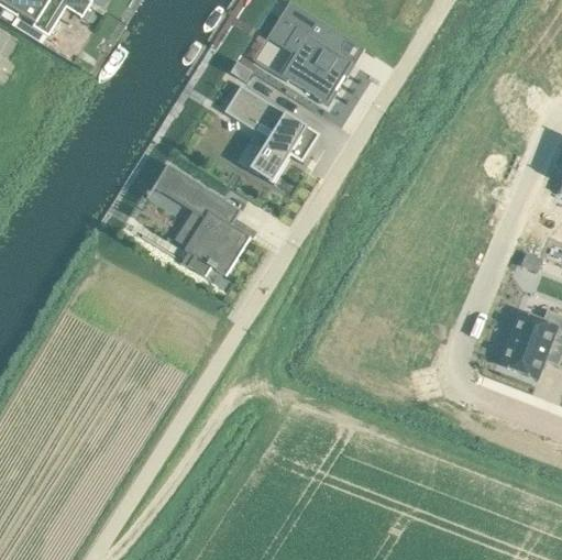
[(103,2),(103,1),(101,0),(7,0),(57,31),(75,1),(96,14),(103,2)]
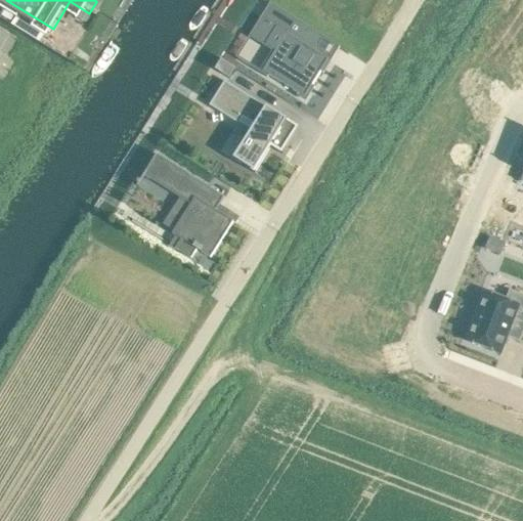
[(240,0),(218,40),(242,53),(270,0),(240,0)]
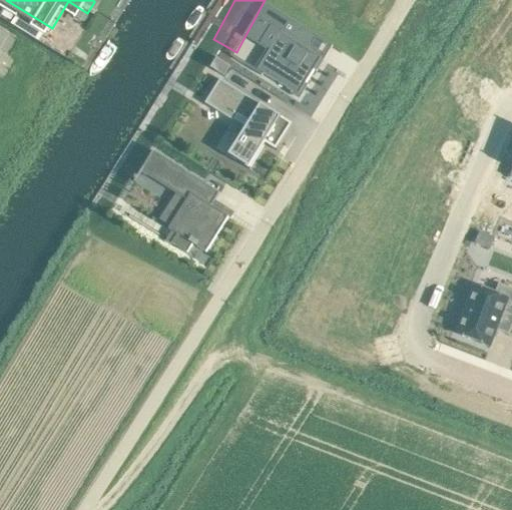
[(308,48),(304,46),(313,32),(268,4),(259,18),(269,25),(259,41),(269,47),(256,67),(297,93),(313,67),(315,69),(323,57),(309,48),(308,48)]
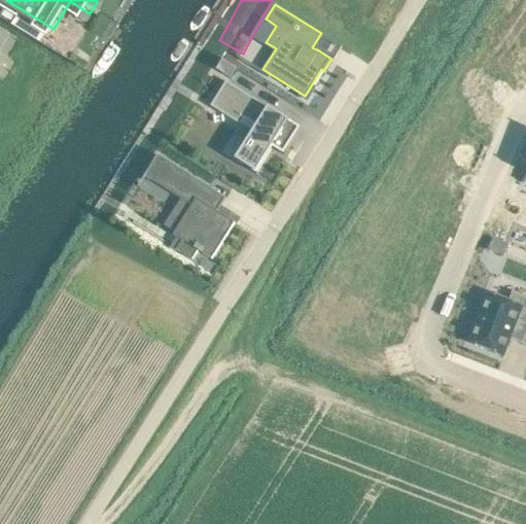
[(235,65),(221,56),(214,66),(229,74),(235,65)]
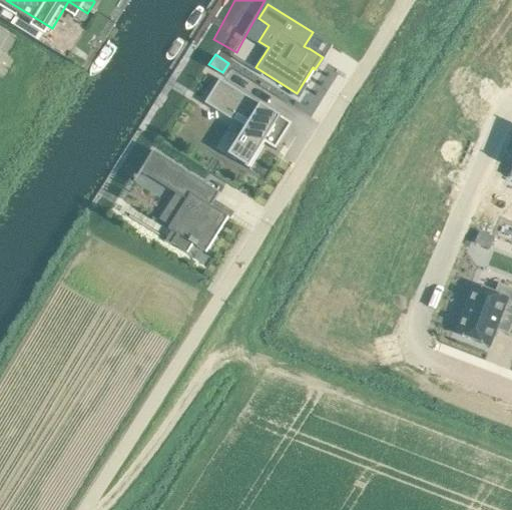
[(219,77),(203,101),(244,127),(227,153),(248,166),(264,141),(276,148),(291,122),(219,77)]
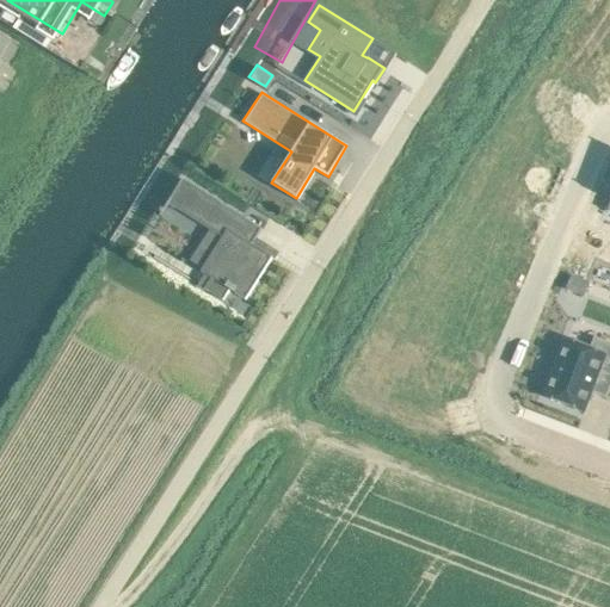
[(250,245),(260,228),(182,178),(167,200),(221,235),(199,270),(210,276),(203,286),(221,298),(229,287),(245,297),(270,258),(250,245)]
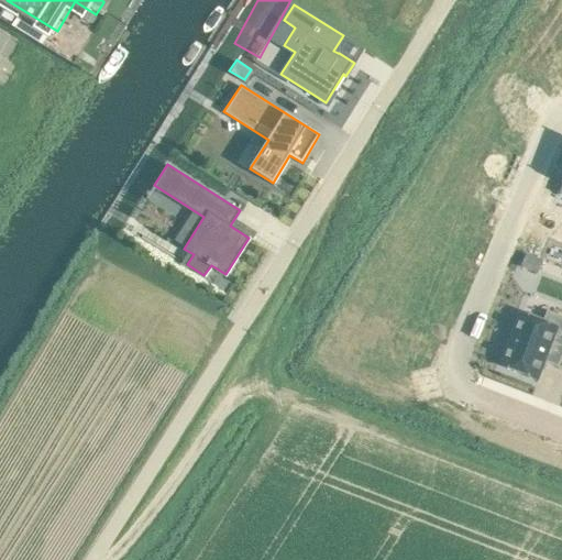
[(519,313),(500,363),(536,377),(542,359),(557,364),(561,351),(561,315),(546,309),(542,320),(519,313)]
